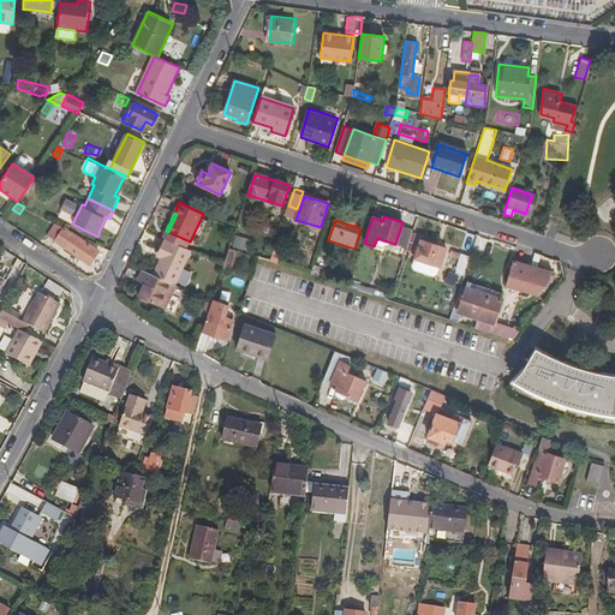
[(100,252),(67,230),(69,228),(57,222),(48,234),(91,264),(100,252)]
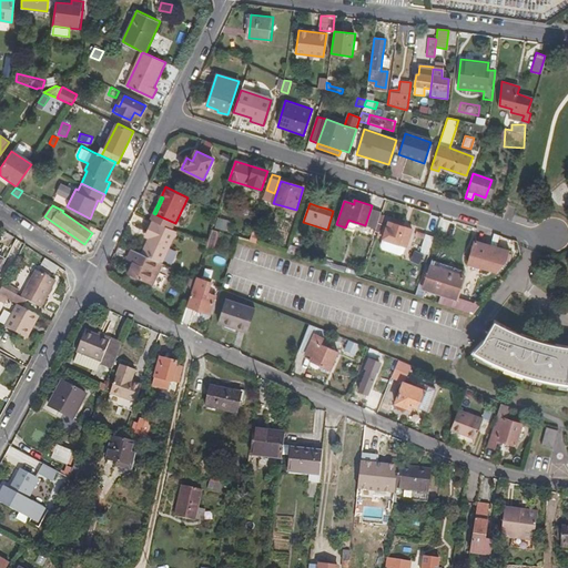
[(376,229),(382,212),(371,209),(365,225),(376,229)]
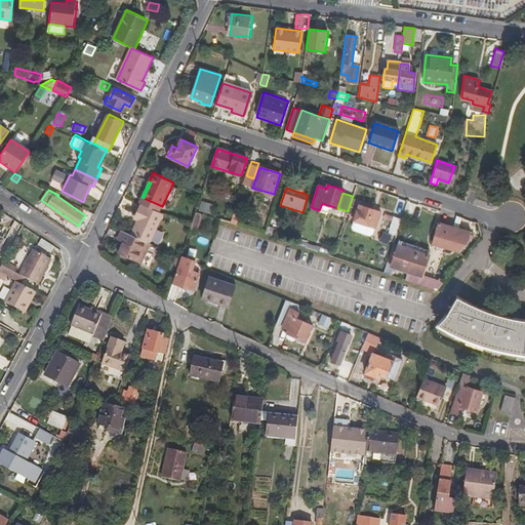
[(162,206),(144,198),(142,197),(138,202),(142,204),(159,212),(162,206)]
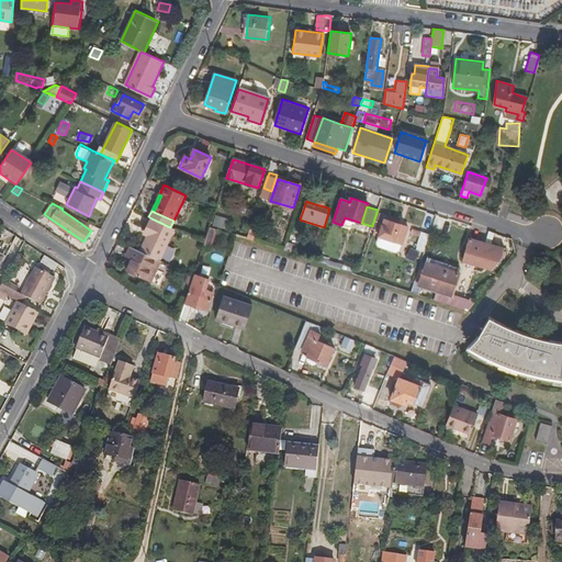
[(254,217),(251,225),(258,227),(260,220),(254,217)]
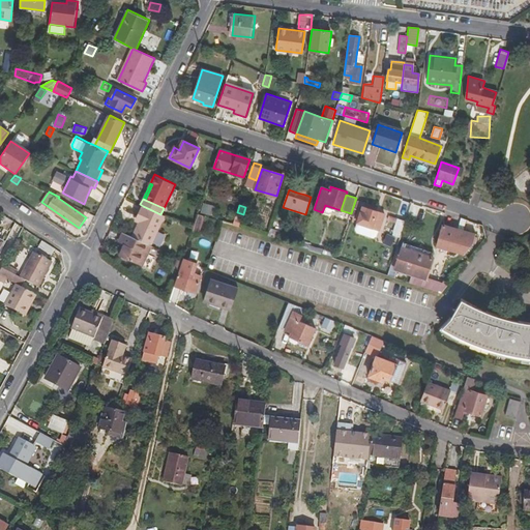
[(151,245),(165,216),(160,214),(143,206),(138,215),(141,217),(138,223),(131,235),(151,245)]
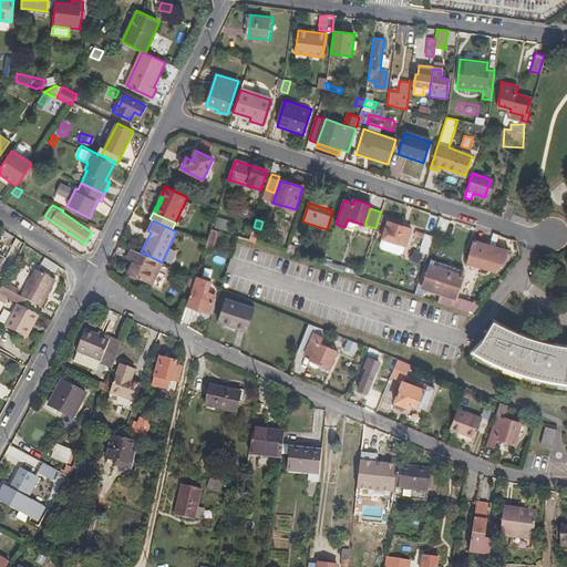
[(405,246),(410,233),(402,229),(403,226),(388,220),(382,238),(405,246)]
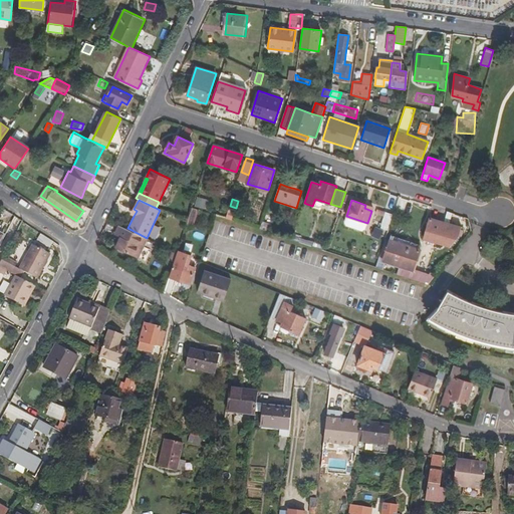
[(200,210),(202,203),(194,201),(192,208),(198,210),(200,210)]
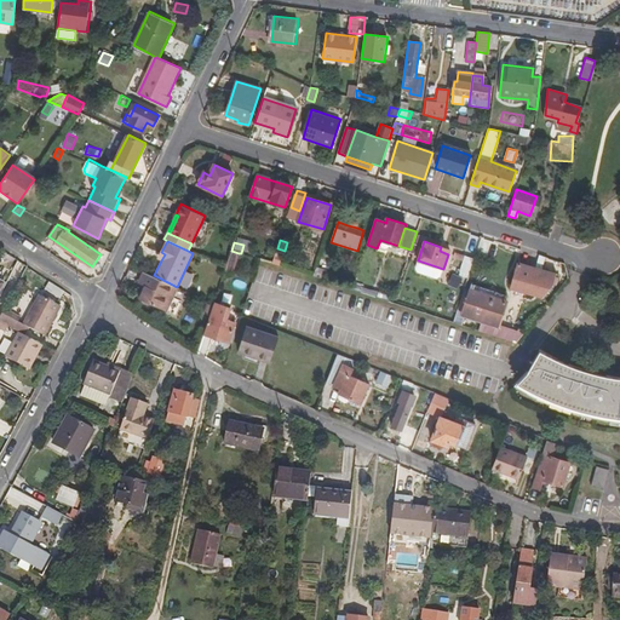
[(280,267),(285,251),(277,248),(273,264),(280,267)]
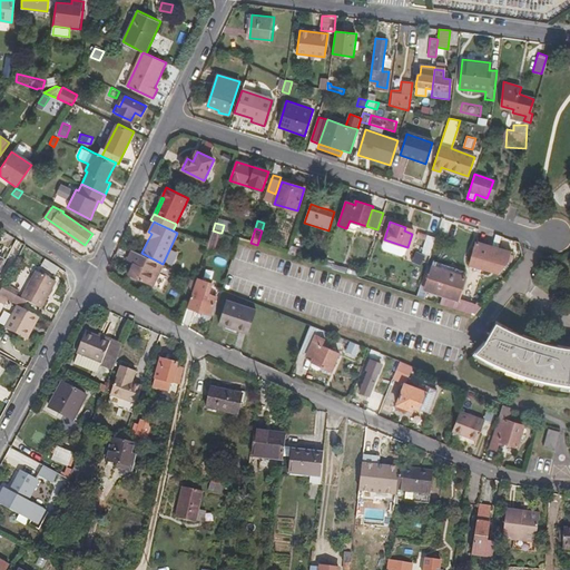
[(216,242),(219,233),(213,231),(209,239),(216,242)]
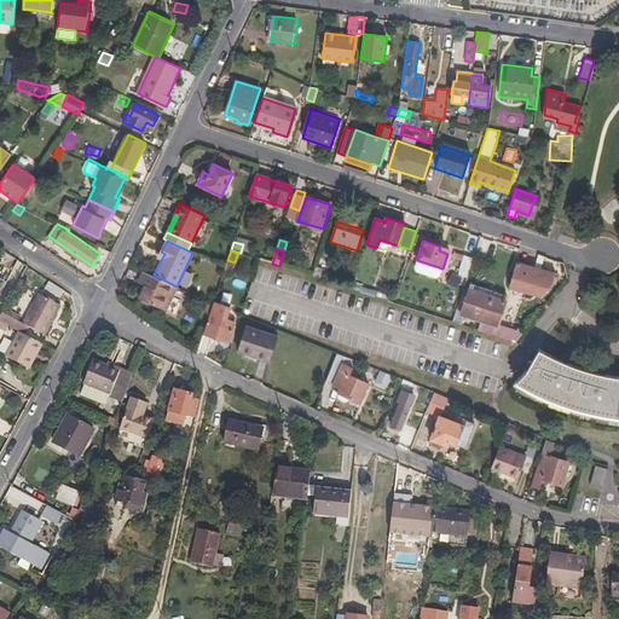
[(542,298),(550,284),(554,275),(539,270),(544,256),(538,254),(534,267),(519,262),(518,262),(510,287),(542,298)]
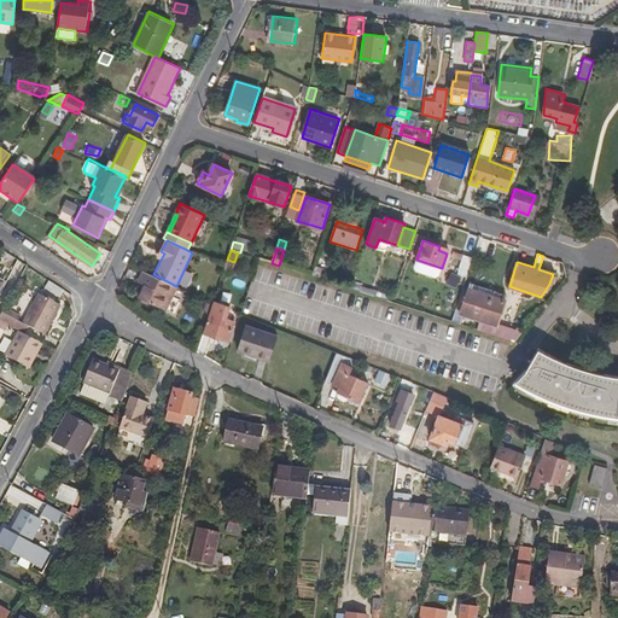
[(467,273),(472,257),(464,255),(461,260),(458,270),(467,273)]
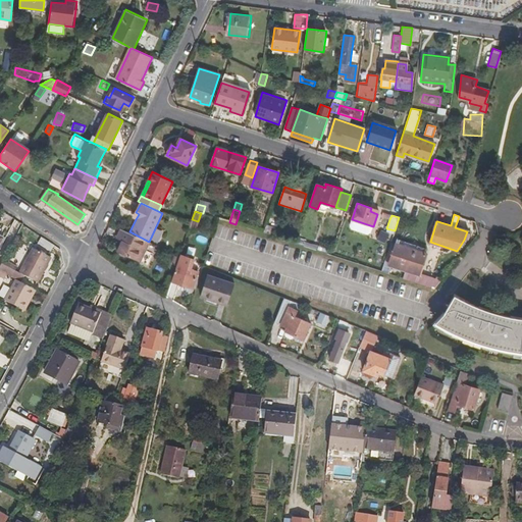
[(196,229),(198,221),(192,219),(190,227),(196,229)]
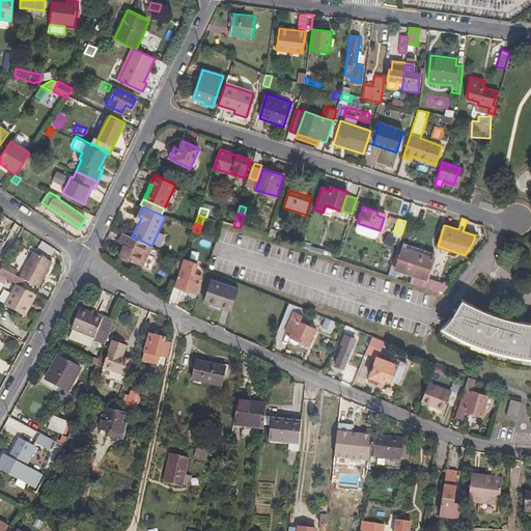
[(270,229),(268,238),(277,241),(280,232),(270,229)]
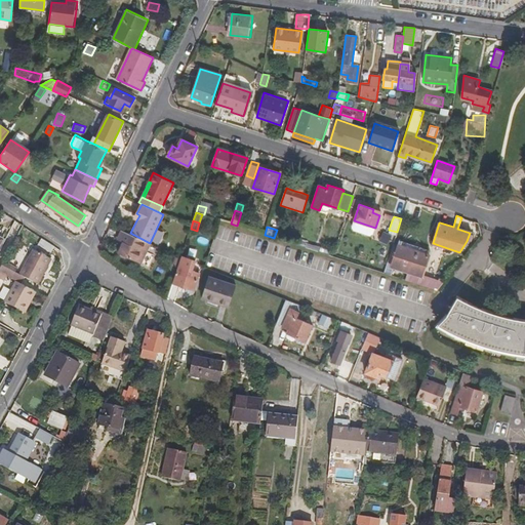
[(138,264),(149,244),(121,231),(117,240),(123,242),(118,252),(138,264)]
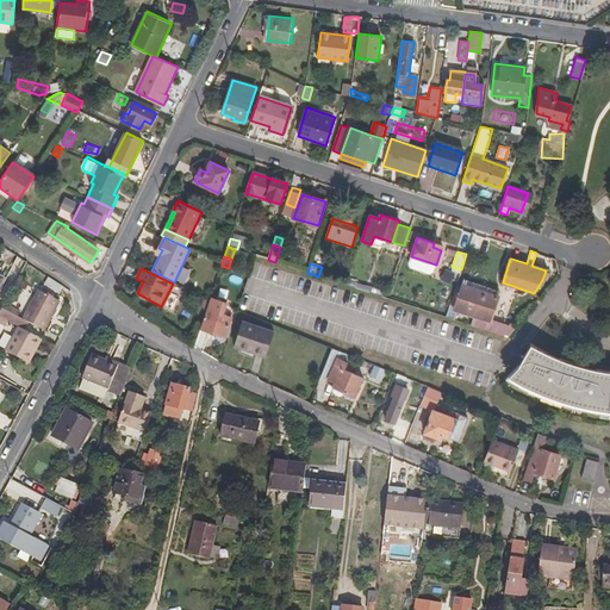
[(450,284),(455,273),(446,269),(441,280),(450,284)]
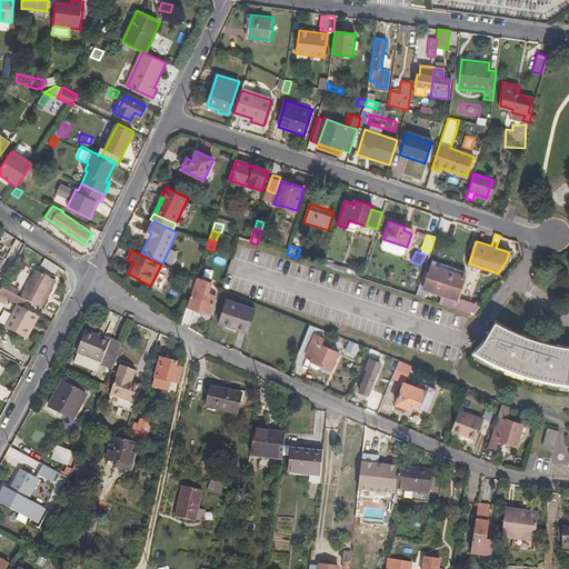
[(58,267),(45,258),(40,266),(53,275),(58,267)]
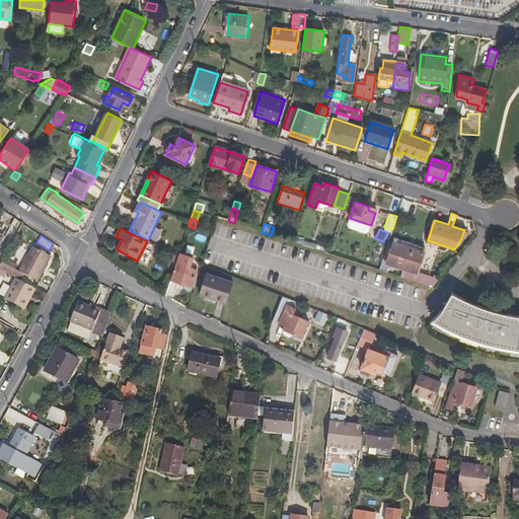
[(321,246),(311,242),(310,242),(296,238),(295,242),(329,253),(330,250),(322,247),(321,246)]
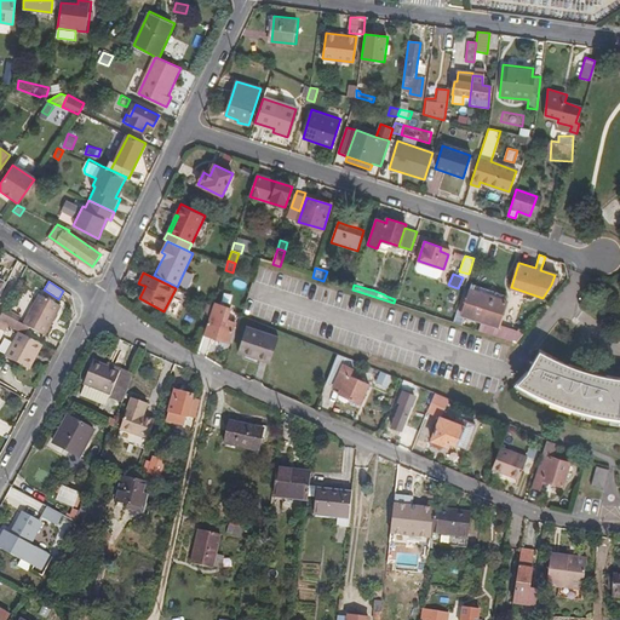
[(499,326),(506,302),(464,288),(453,322),(463,326),(466,316),(495,326),(498,327),(499,327),(499,326)]
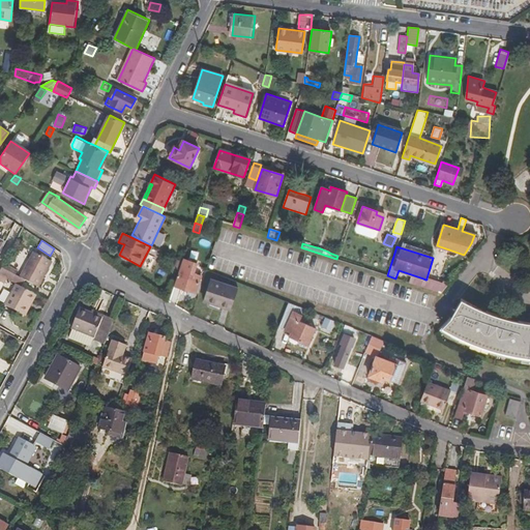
[(36,288),(51,263),(32,252),(17,276),(13,274),(16,271),(2,263),(0,267),(0,275),(2,277),(6,280),(16,285),(20,287),(24,281),(36,288)]
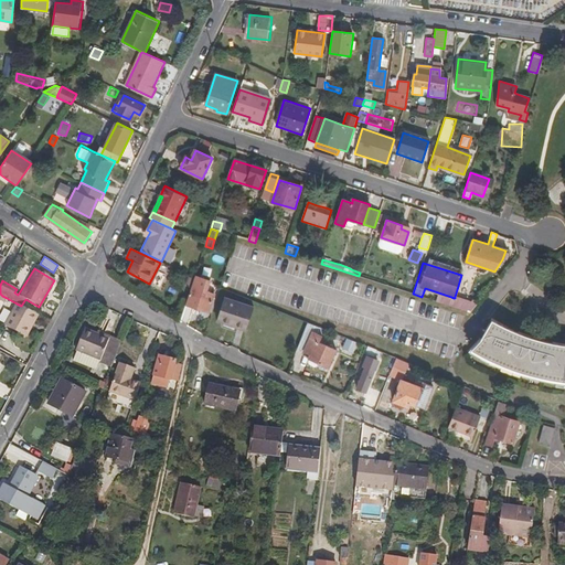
[(192,287),(194,278),(188,275),(184,285),(192,287)]
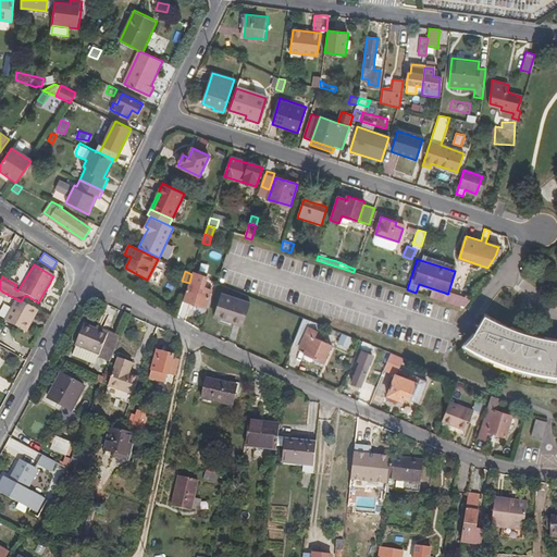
[(206,309),(212,286),(210,282),(206,281),(207,277),(192,273),(192,274),(189,283),(183,301),(206,309)]
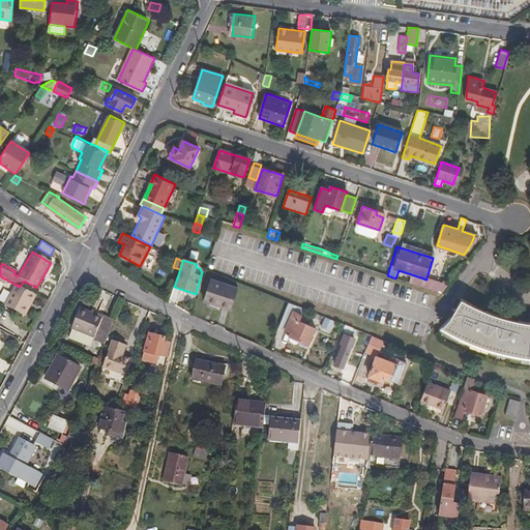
[(447,286),(427,278),(427,280),(425,280),(423,288),(441,293),(447,286)]
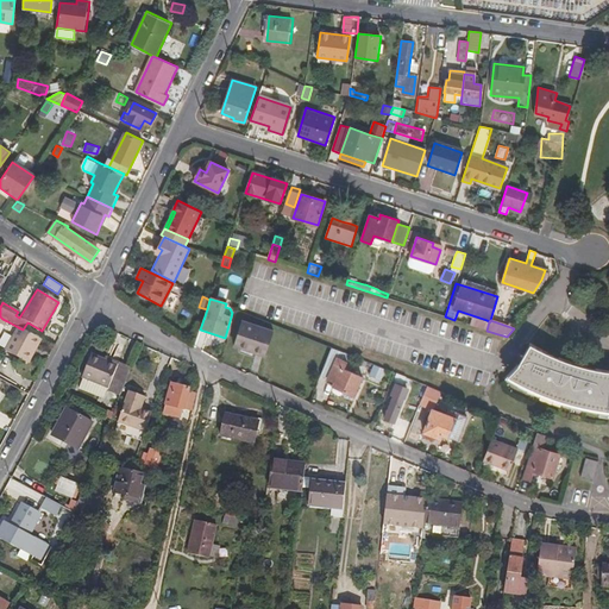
[(265,359),(276,334),(244,321),(236,343),(256,351),(253,355),(265,359)]
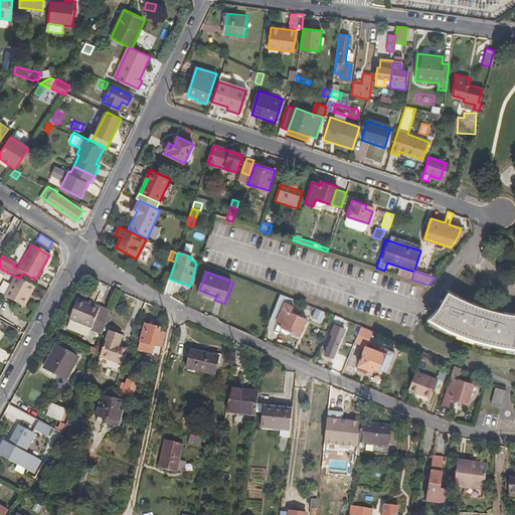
[(22,309),(34,288),(19,279),(15,277),(3,297),(22,309)]
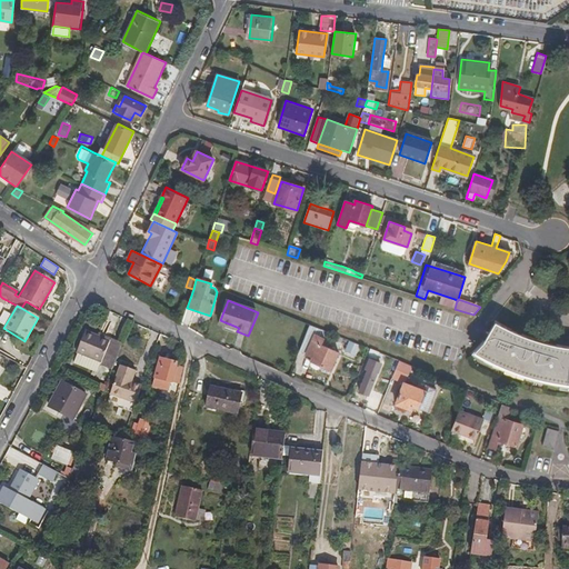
[(97,307),(88,310),(87,315),(97,320),(102,309),(97,307)]
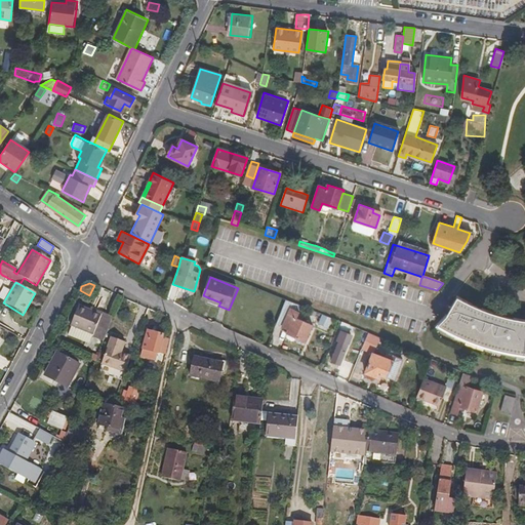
[(220,303),(203,295),(202,299),(218,306),(220,303)]
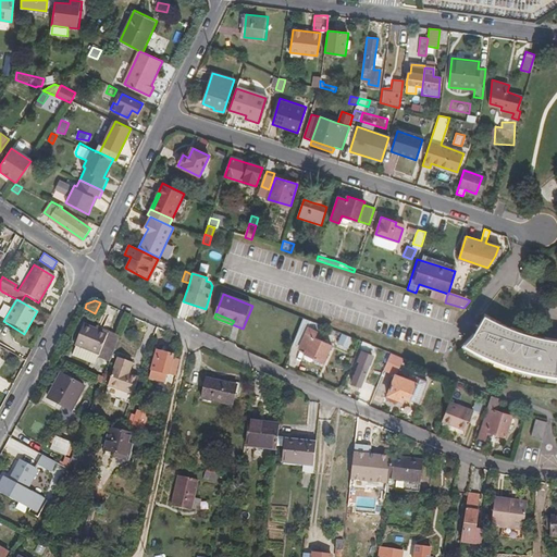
[(300,347),(310,327),(312,321),(302,318),(293,344),(300,347)]
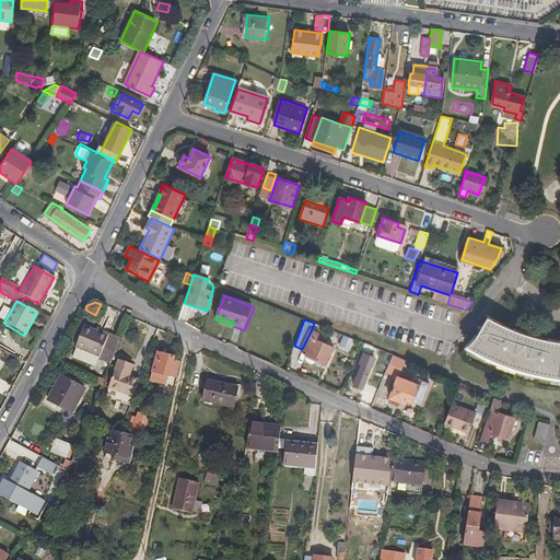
[(501,327),(488,319),(478,337),(467,349),(470,351),(485,359),(500,366),(515,372),(532,376),(547,380),(559,381),(559,345),(553,343),(540,341),(526,337),(513,333),(501,327)]
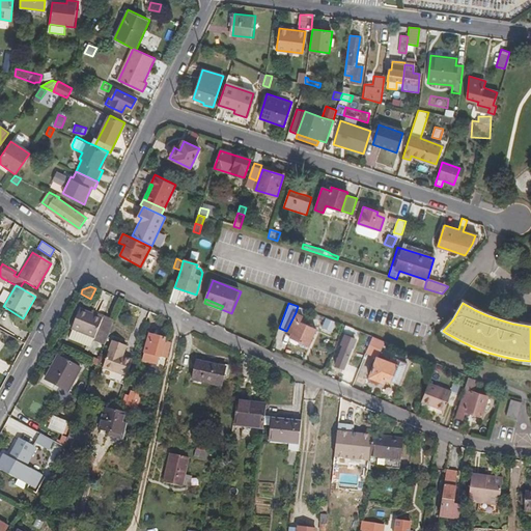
[(92,341),(104,346),(108,334),(114,320),(103,316),(102,318),(79,310),(71,330),(72,331),(93,339),(92,341)]
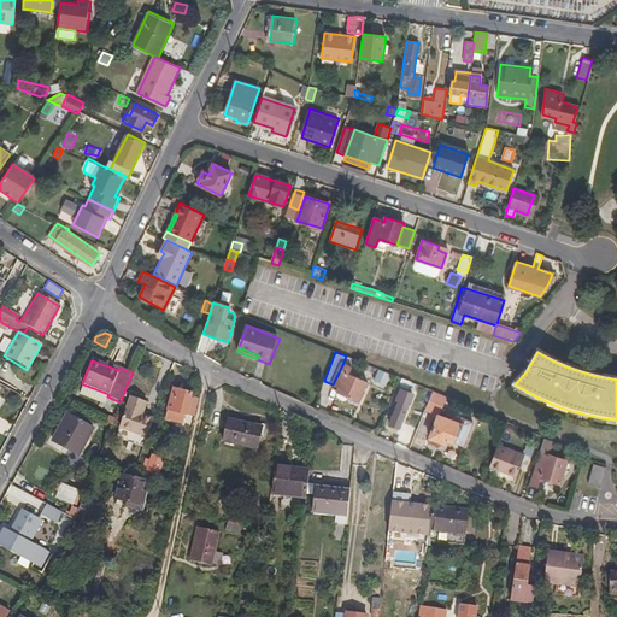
[(133,372),(125,388),(144,395),(153,368),(136,362),(133,372)]
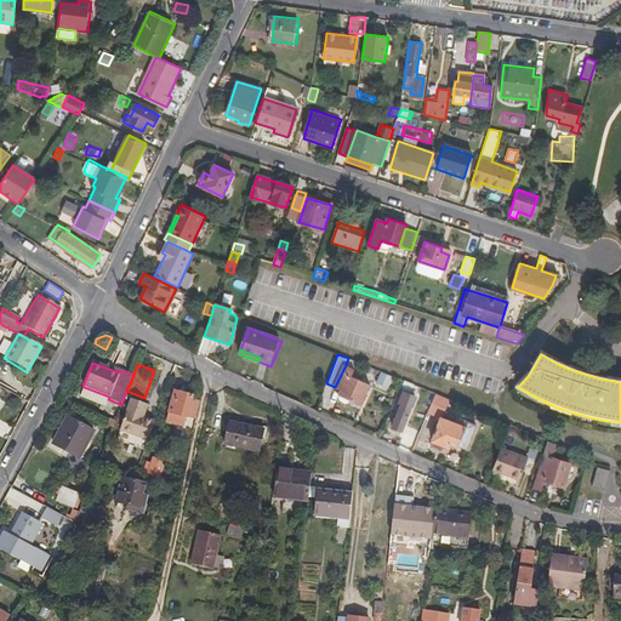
[(362,404),(370,385),(352,376),(354,369),(346,365),(335,387),(342,391),(341,394),(362,404)]
